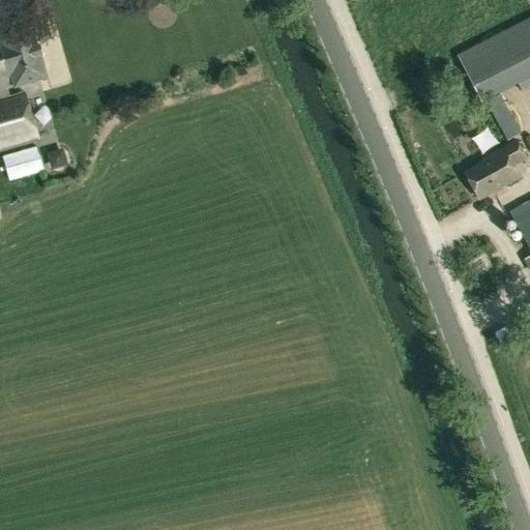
[(529,17),(455,55),(481,104),(529,78),(529,17)]
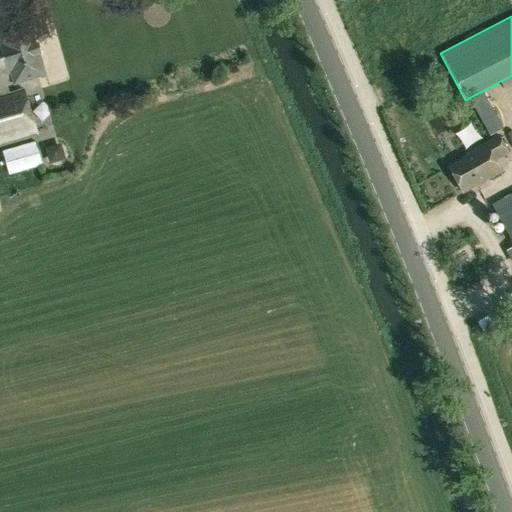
[(6,85),(12,83),(13,85),(45,75),(39,54),(41,54),(38,44),(36,44),(30,23),(0,31),(0,145),(37,134),(24,90),(9,94),(6,85)]
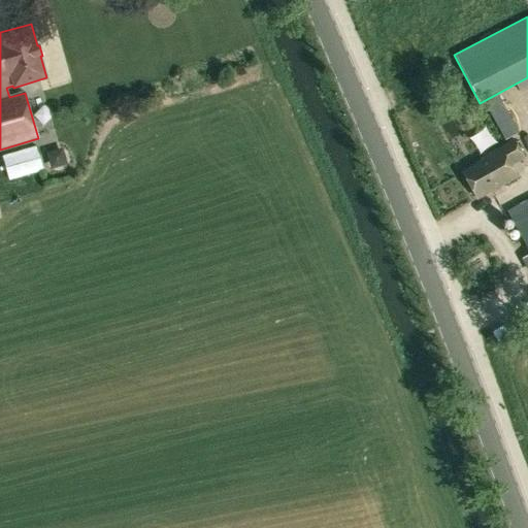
[(523,158),(514,140),(481,158),(482,161),(462,171),(476,198),(516,176),(509,165),(523,158)]
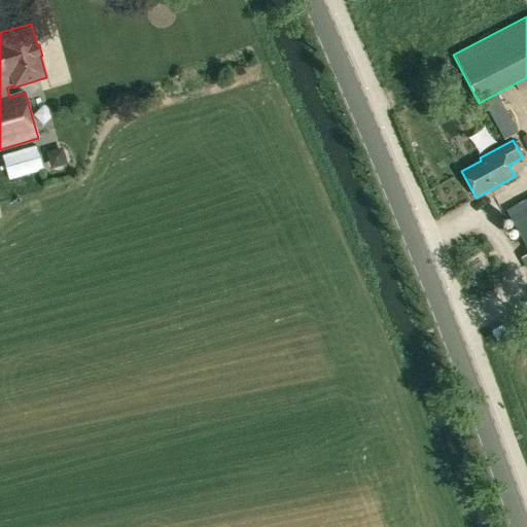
[(36,146),(2,155),(9,180),(43,170),(36,146)]
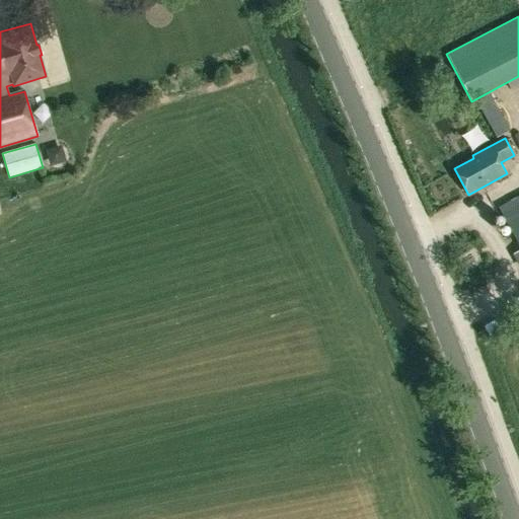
[(518,194),(497,207),(518,246),(518,194)]
